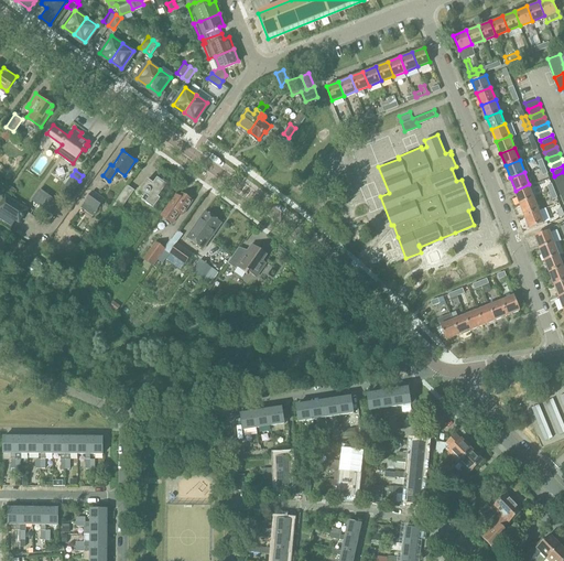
[(563,172),(554,176),(556,183),(563,179),(563,172)]
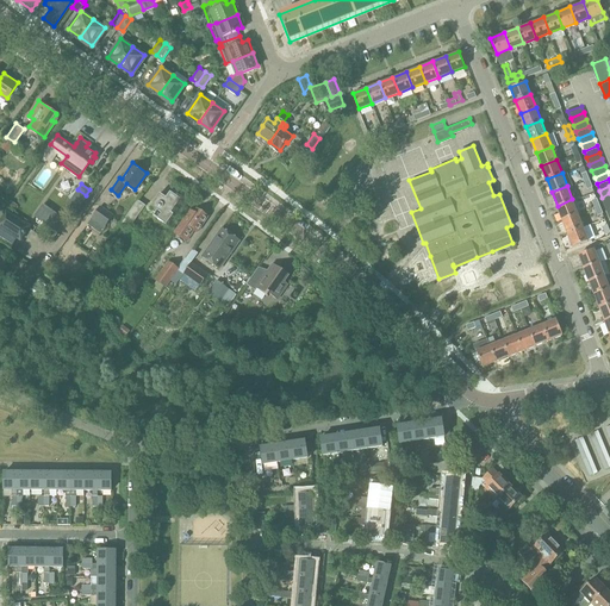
[(160,191),(149,206),(155,211),(154,213),(167,223),(174,212),(172,211),(181,197),(170,189),(167,195),(160,191)]
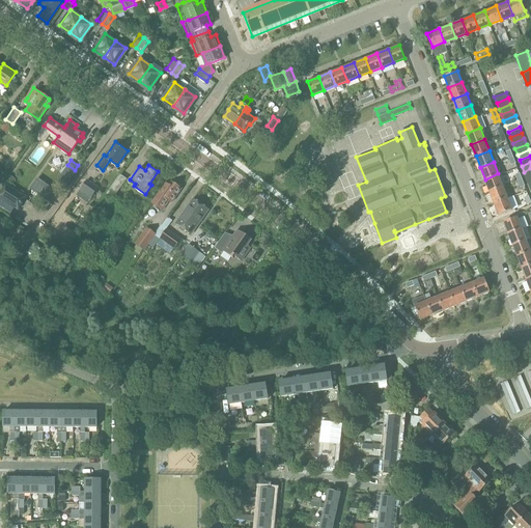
[(5,176),(12,181),(15,176),(8,172),(5,176)]
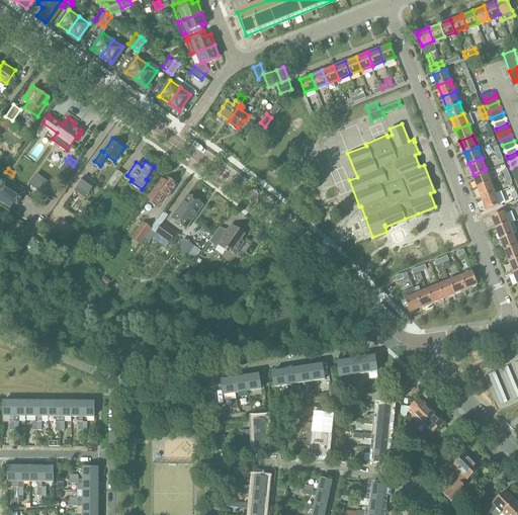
[(109,192),(110,191),(123,172),(116,168),(103,187),(109,192)]
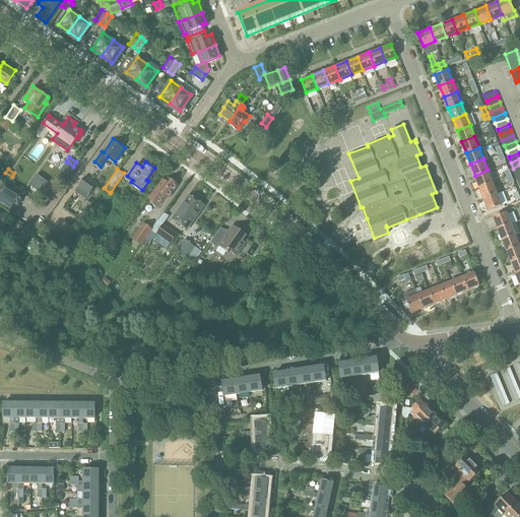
[(493,182),(488,170),(475,176),(479,187),(493,182)]
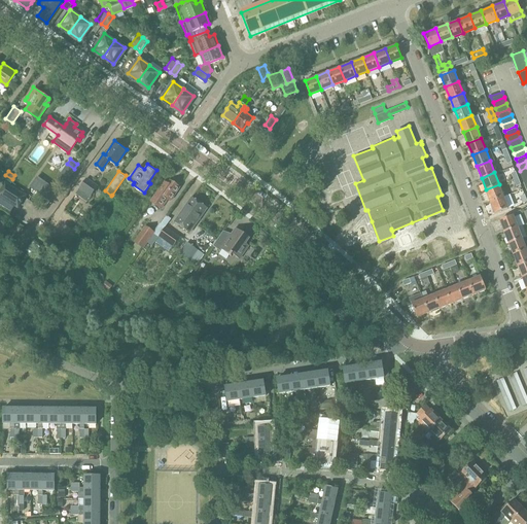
[(37,175),(31,185),(50,200),(58,189),(37,175)]
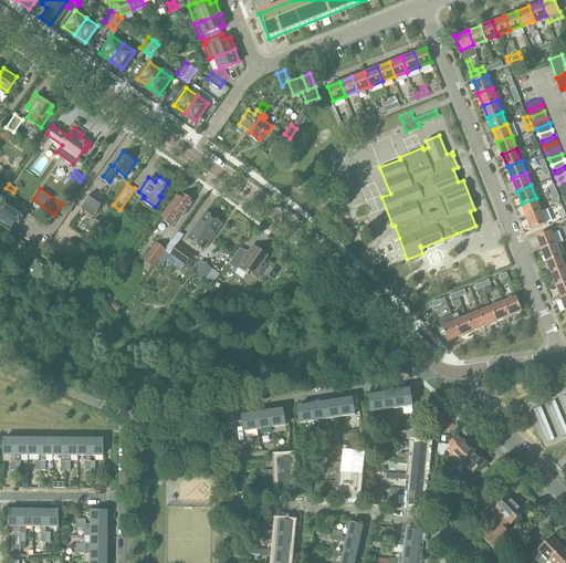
[(93,215),(97,209),(105,197),(93,188),(81,206),(93,215)]
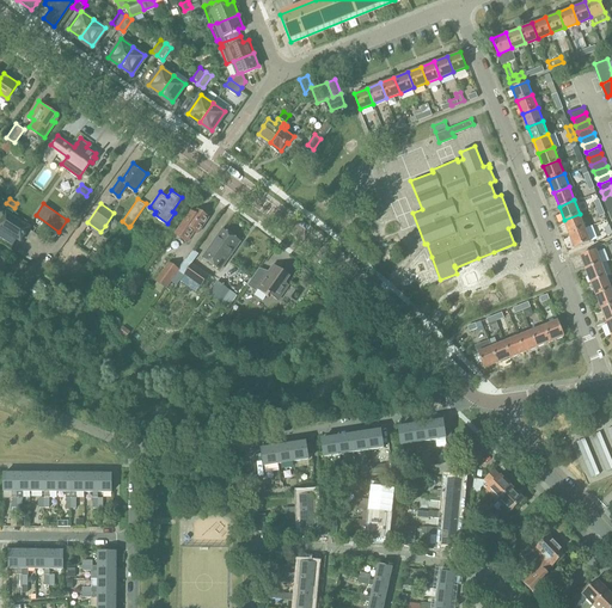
[(178,226),(177,228),(189,238),(195,228),(199,229),(201,226),(208,215),(199,208),(194,214),(190,210),(178,226)]
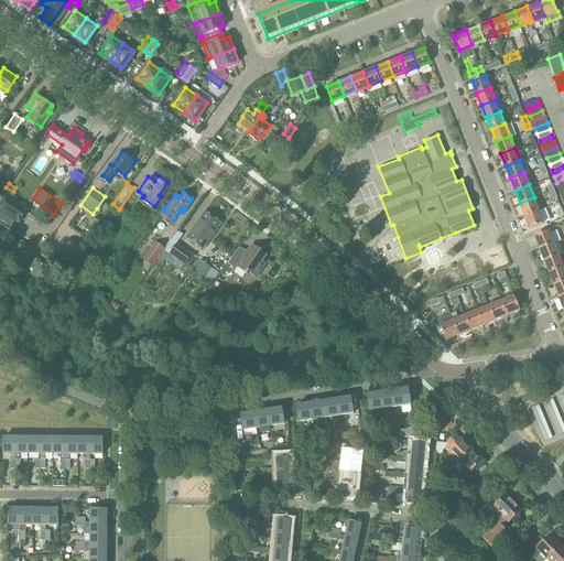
[(6,195),(0,203),(0,207),(20,219),(28,208),(6,195)]
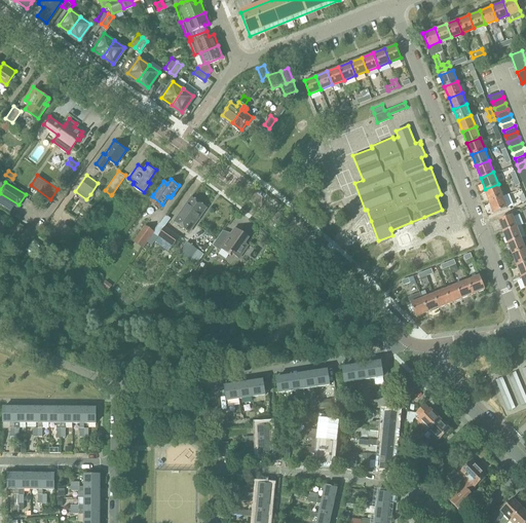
[(490,200),(502,195),(498,184),(485,189),(490,200)]
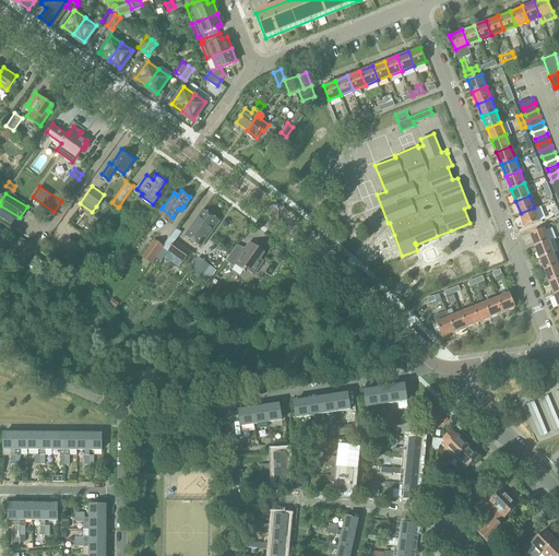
[(204,208),(186,234),(201,244),(218,219),(204,208)]
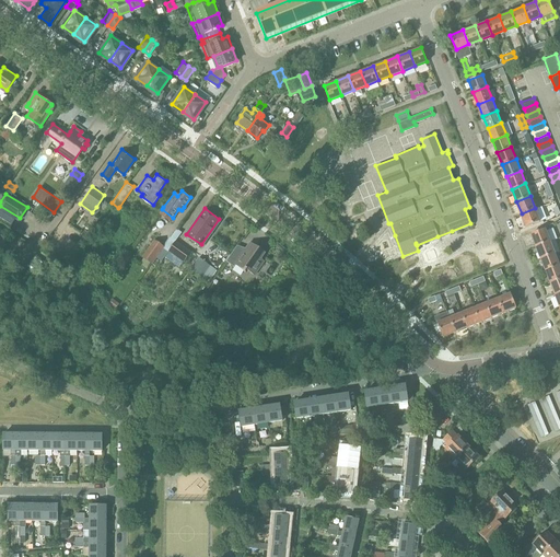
[(539,220),(535,208),(522,213),(526,225),(539,220)]
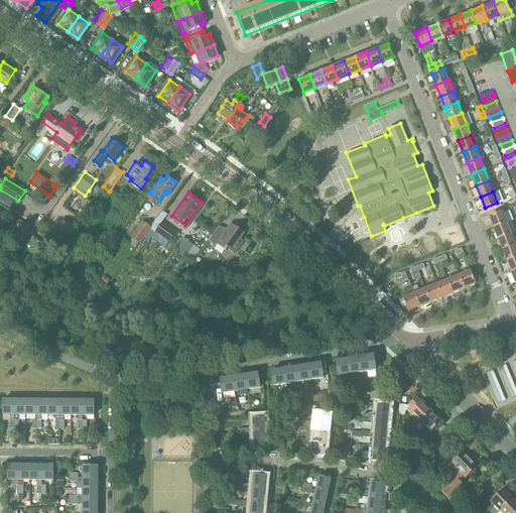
[(150,226),(151,227),(155,229),(155,230),(158,232),(169,240),(176,230),(161,220),(160,220),(166,211),(163,209),(151,225),(150,226)]
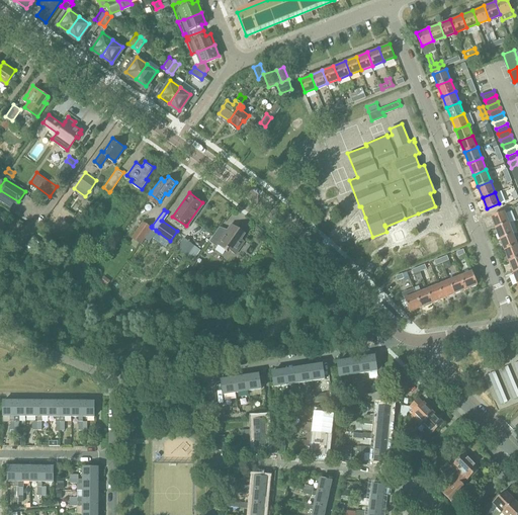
[(496,227),(509,222),(504,209),(491,215),(496,227)]
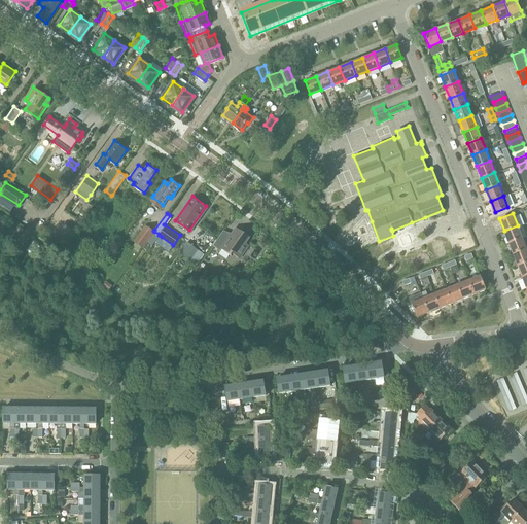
[(153,231),(154,230),(145,223),(134,240),(143,247),(148,240),(154,232),(153,231)]
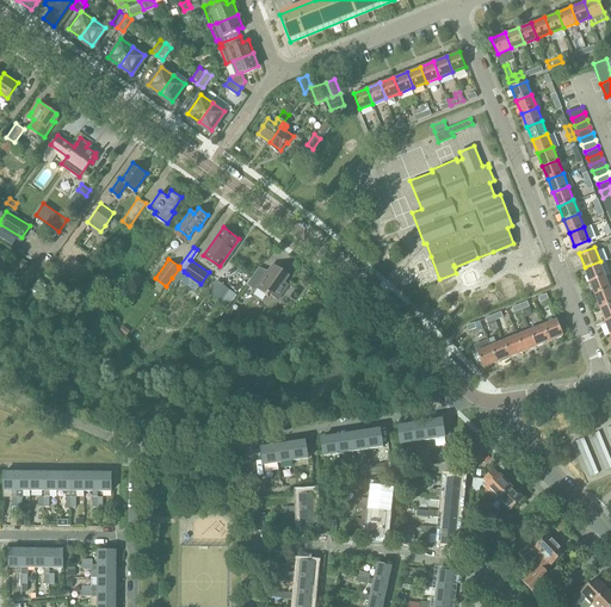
[(600,261),(585,267),(590,280),(605,274),(600,261)]
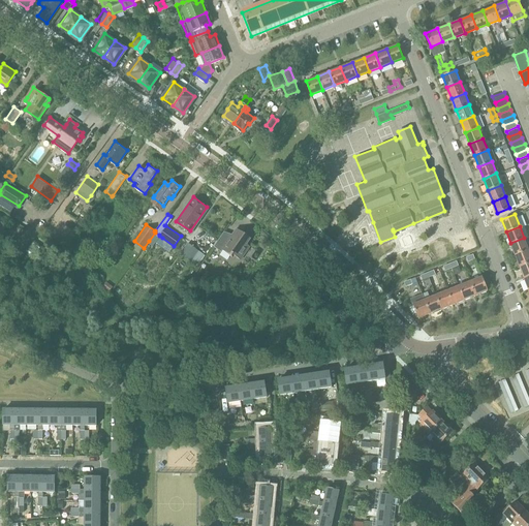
[(215,243),(214,245),(221,250),(222,248),(230,253),(230,254),(232,255),(234,253),(241,257),(246,250),(243,248),(250,237),(237,227),(230,236),(223,231),(215,243)]
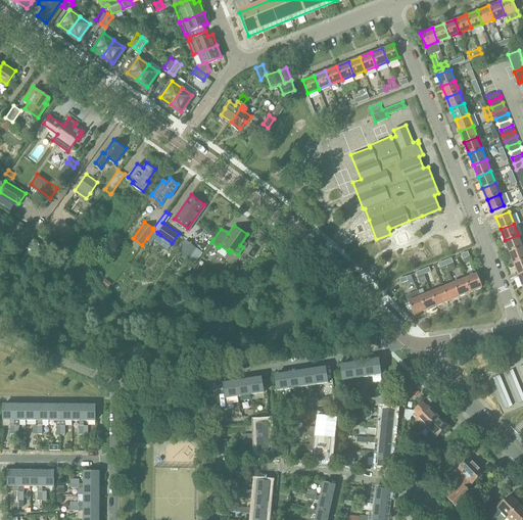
[(153,230),(147,238),(151,241),(153,238),(157,233),(157,232),(153,230)]
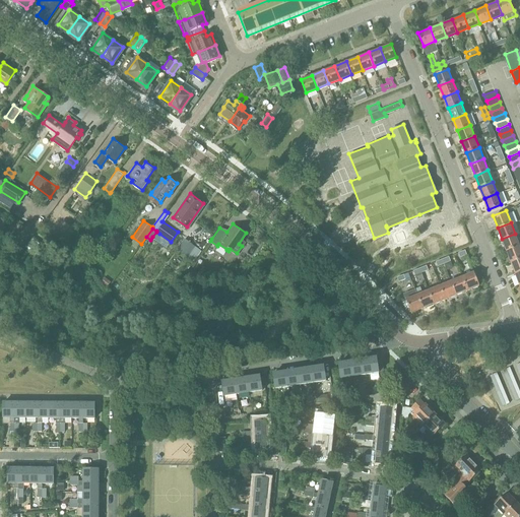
[(156,232),(152,237),(167,247),(171,242),(159,234),(156,232)]
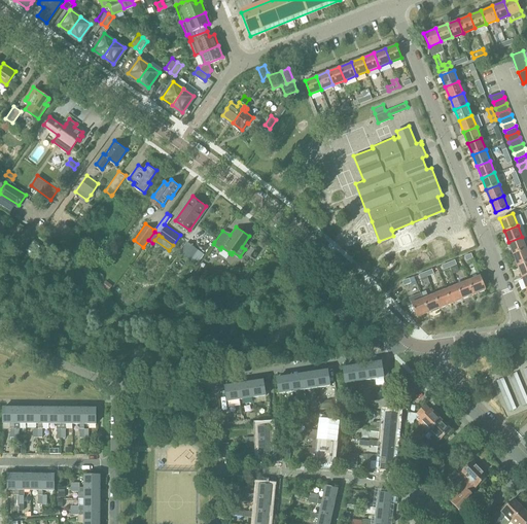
[(526,248),(522,237),(508,242),(514,253),(526,248)]
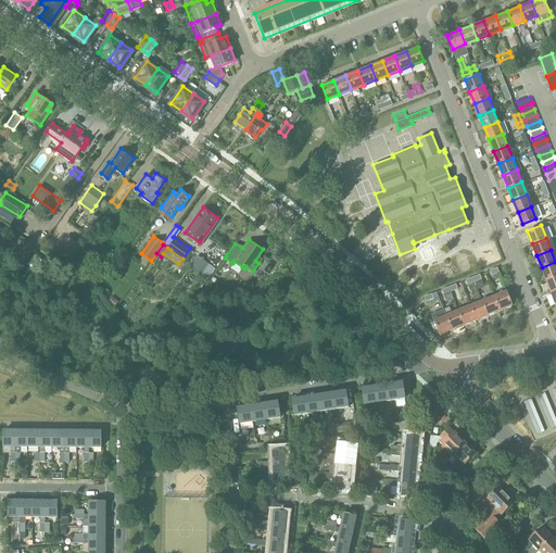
[(207,278),(215,266),(198,253),(189,265),(207,278)]
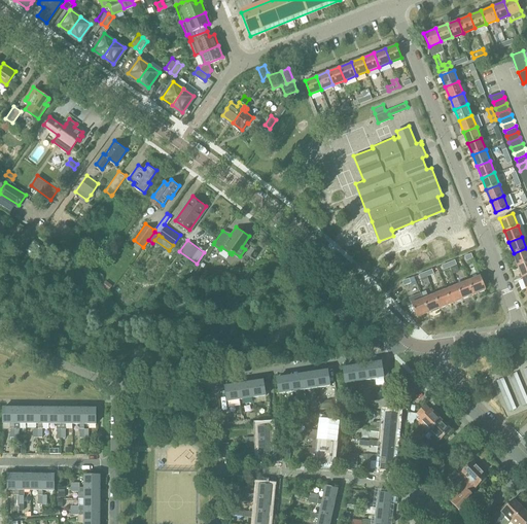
[(526,260),(526,249),(526,248),(514,253),(518,265),(526,260)]
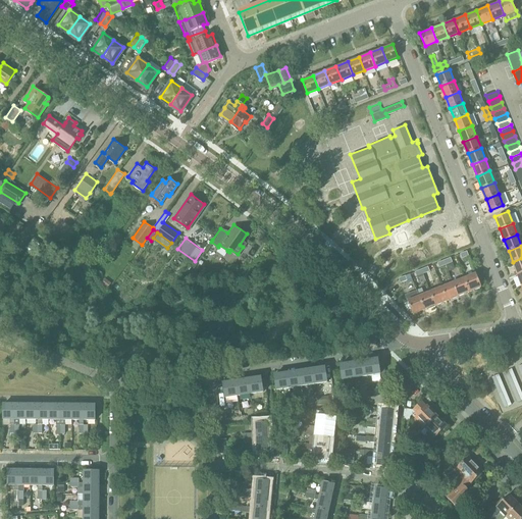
[(521,271),(521,258),(513,262),(517,273),(521,271)]
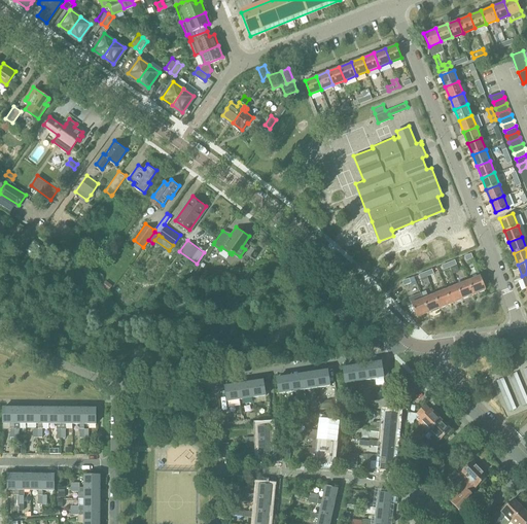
[(432,267),(425,270),(427,274),(434,290),(435,289),(433,284),(440,281),(436,274),(434,271),(432,267)]
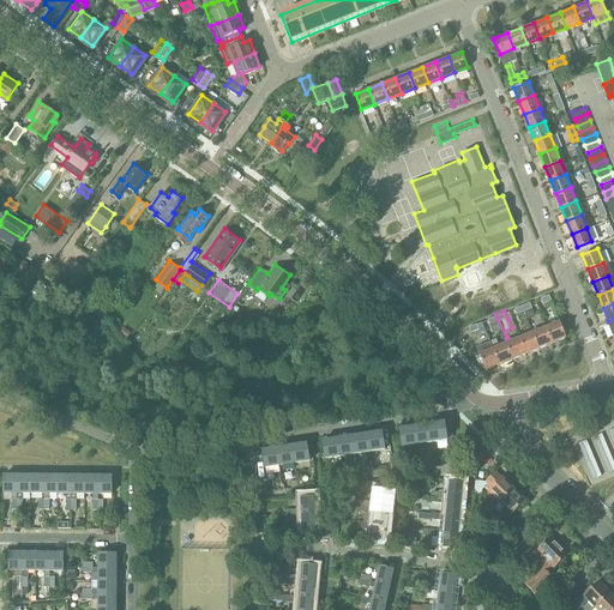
[(227,318),(221,326),(223,328),(236,325),(227,318)]
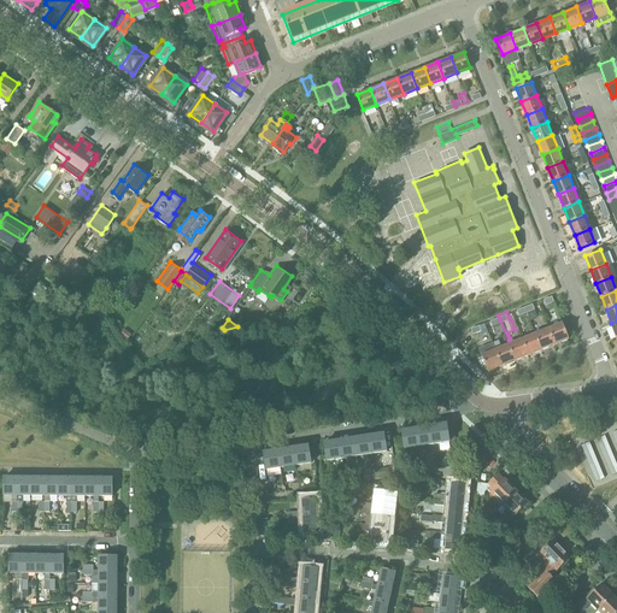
[(563,320),(550,326),(556,342),(569,336),(563,320)]
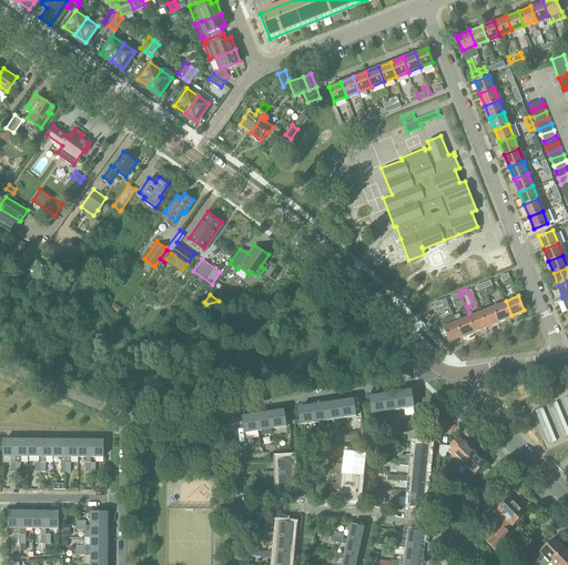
[(434,301),(436,305),(443,303),(444,303),(448,301),(446,296),(434,301)]
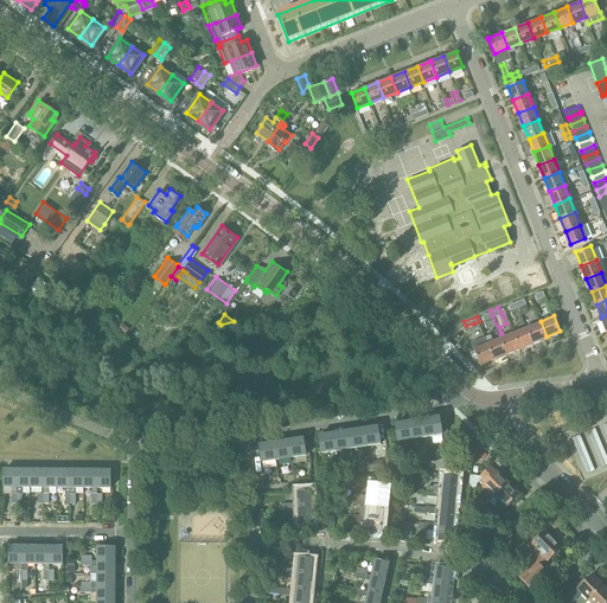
[(125,334),(129,327),(122,321),(117,328),(125,334)]
